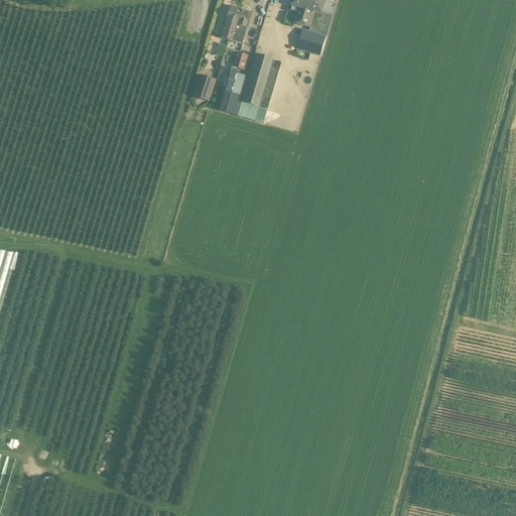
[(292,23),(303,26),(311,0),(293,0),(292,6),(291,12),(295,13),(292,23)]
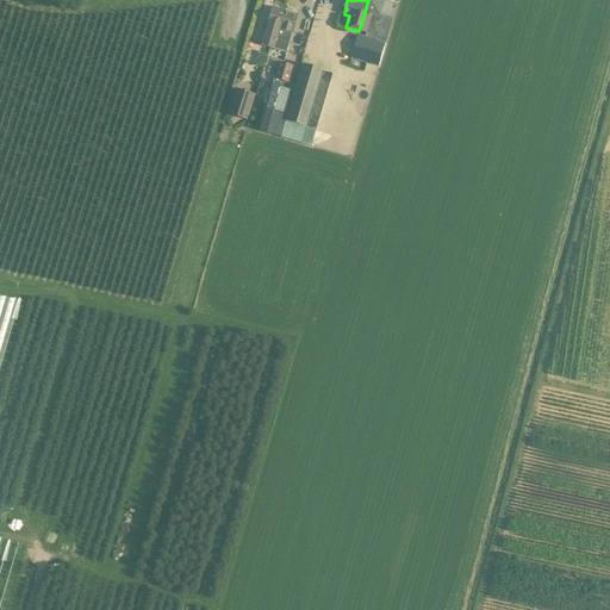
[(358,37),(354,48),(350,60),(378,68),(384,48),(384,45),(377,43),(384,18),(378,16),(383,0),(381,0),(368,0),(359,31),(372,36),(371,41),(358,37)]
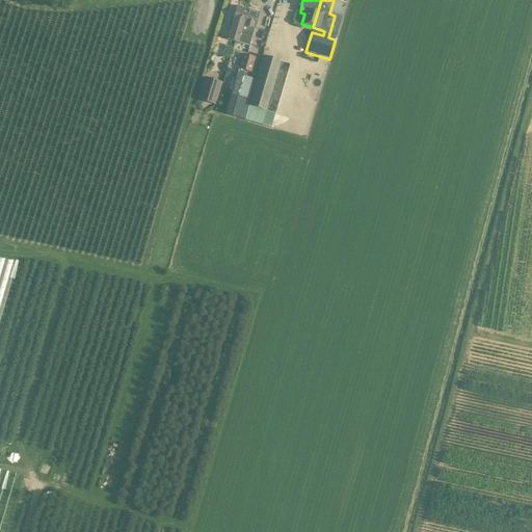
[(228,40),(239,43),(248,8),(237,5),(228,40)]
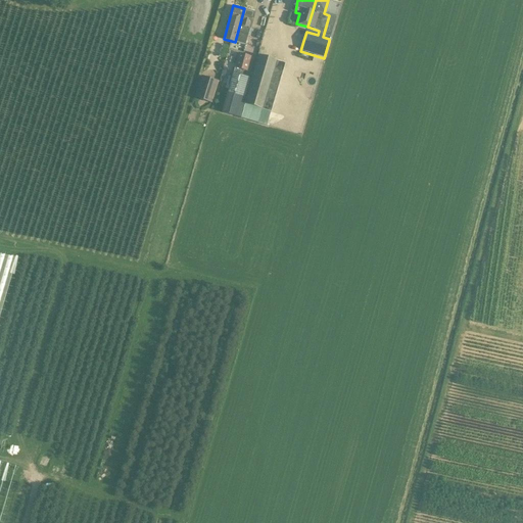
[(253,10),(244,8),(235,42),(243,45),(244,41),(253,10)]
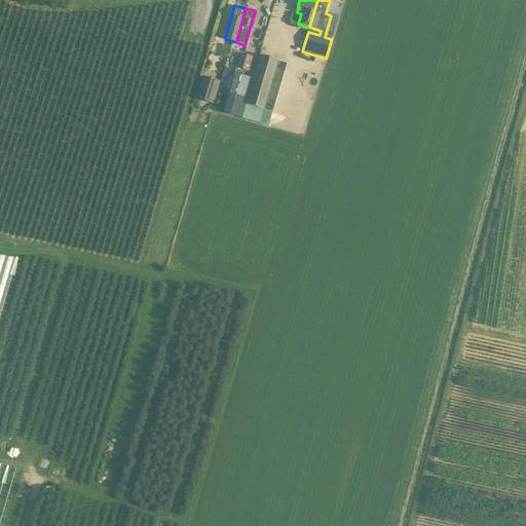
[(287,64),(259,55),(253,78),(243,76),(246,71),(247,72),(249,72),(253,58),(239,53),(235,68),(236,68),(223,113),(240,118),(245,105),(246,105),(241,119),(268,126),(271,112),(272,112),(287,64)]
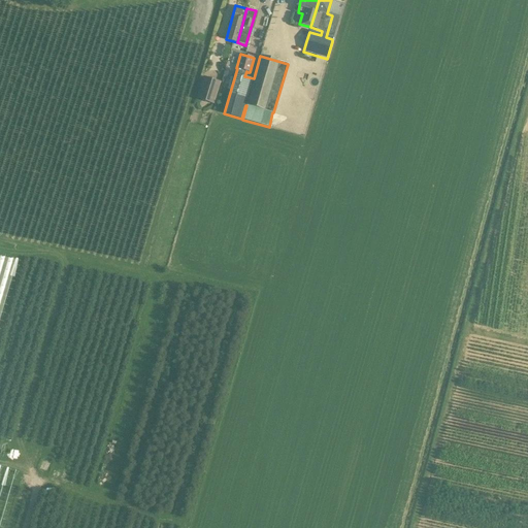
[(220,83),(202,76),(195,98),(213,104),(220,83)]
